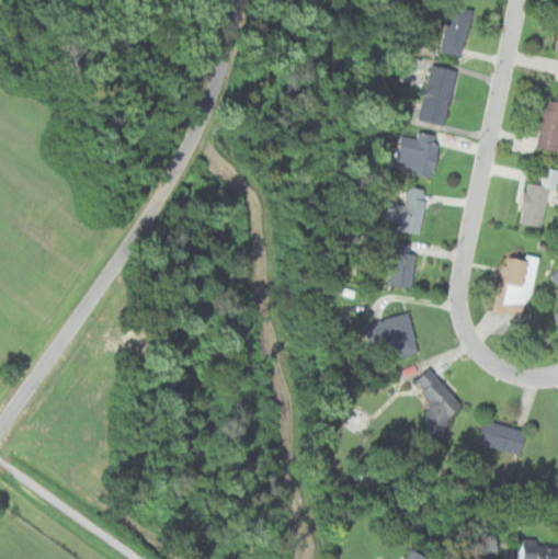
[(455,4),(475,10),(462,57),(442,52),(455,4)]
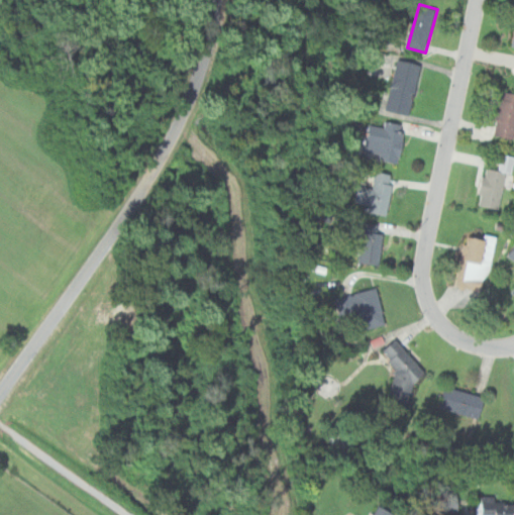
[(400,61),(423,67),(411,116),(387,110),(400,61)]
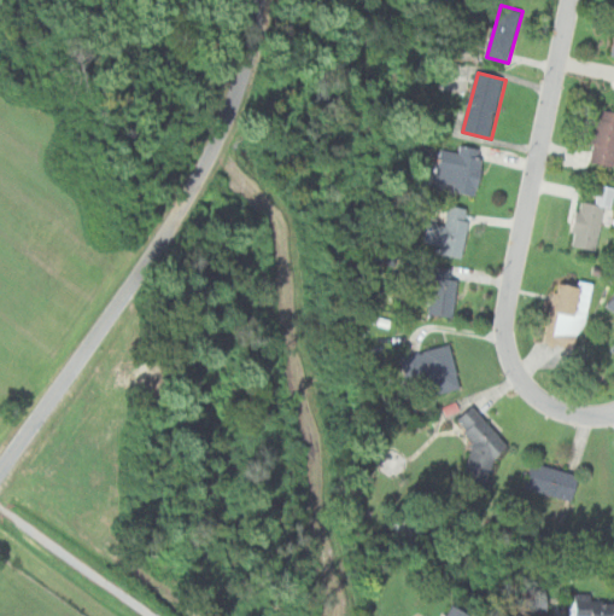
[(613,112),(598,110),(596,120),(590,118),(584,144),(592,145),(588,163),(612,168),(613,161),(613,112)]
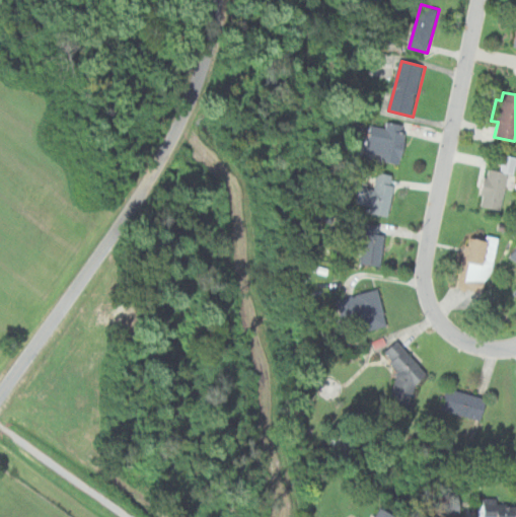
[(389,123),(406,126),(404,133),(409,134),(401,164),(382,160),(383,155),(367,152),(373,126),(387,129),(389,123)]
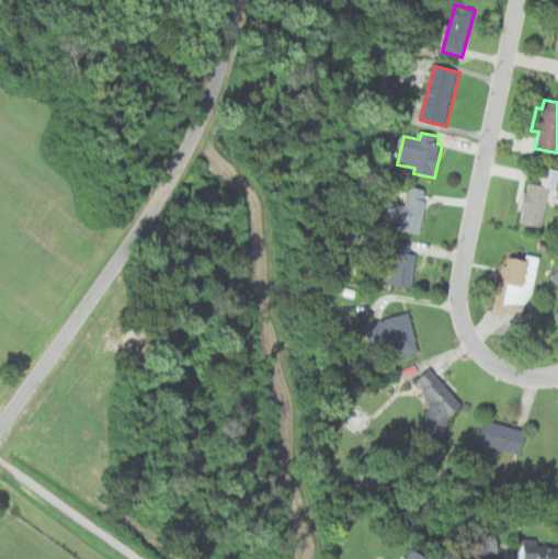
[(549,187),(524,184),(520,212),(522,212),(520,225),(543,228),(549,187)]
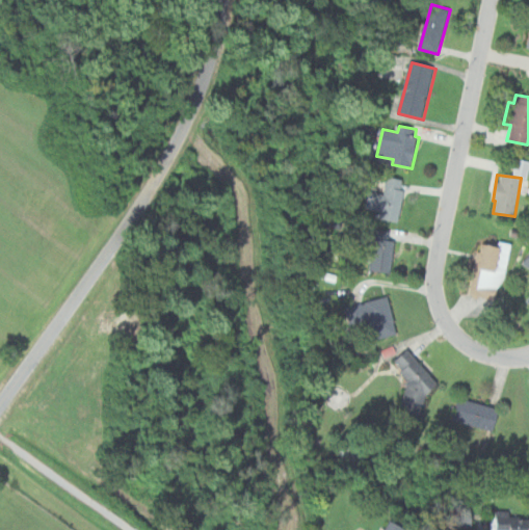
[(388,177),(404,181),(402,190),(406,191),(400,223),(380,219),(381,212),(367,209),(370,191),(374,192),(375,188),(386,190),(388,177)]
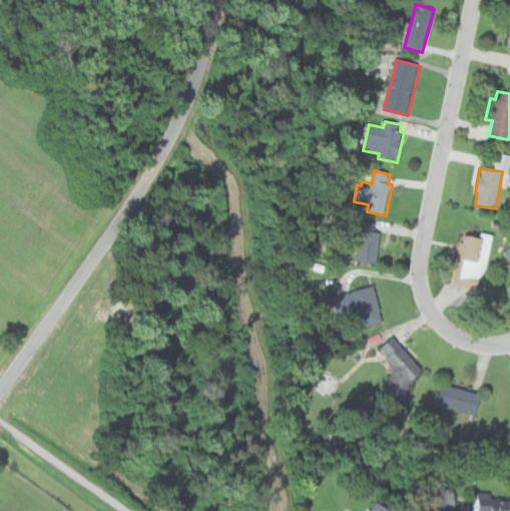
[(362,221),(377,224),(376,232),(383,233),(379,265),(358,262),(360,246),(352,245),(354,229),(360,230),(362,221)]
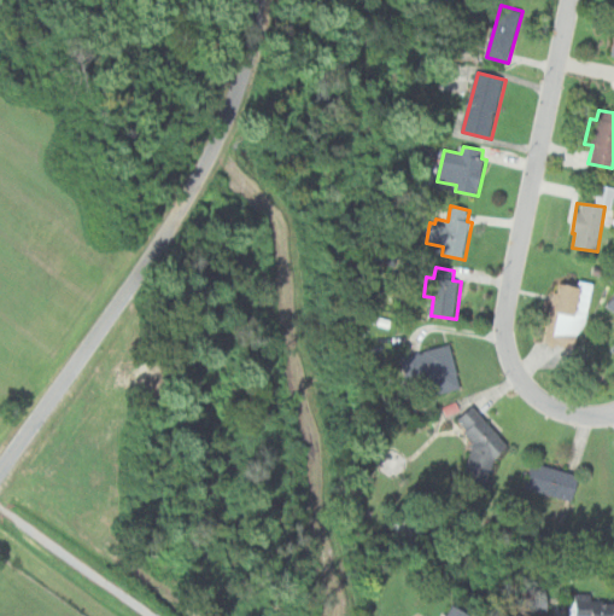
[(592,285),(577,282),(574,290),(554,285),(548,313),(554,314),(550,332),(582,340),(592,285)]
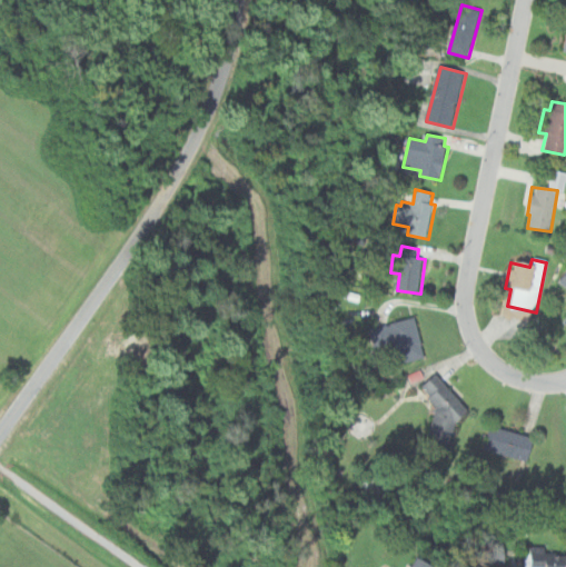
[(373,331),(391,326),(391,325),(416,318),(427,358),(403,365),(397,344),(377,349),(373,331)]
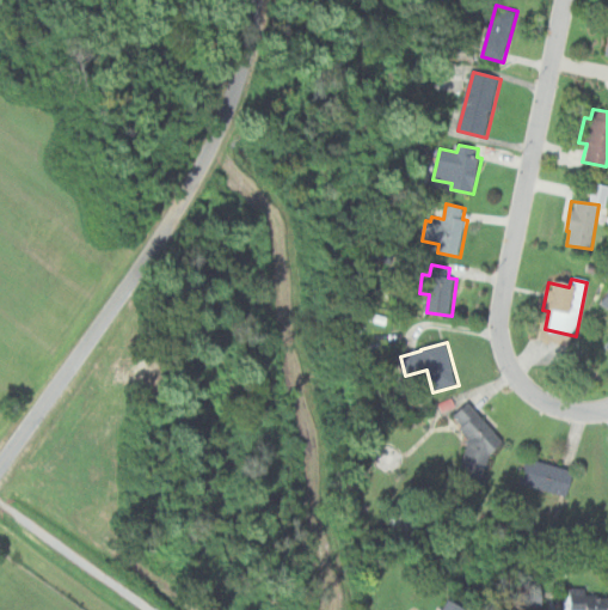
[(501,443),(467,401),(450,416),(473,444),(454,461),(465,473),(458,479),(471,493),(487,479),(480,469),(490,462),(485,456),(501,443)]
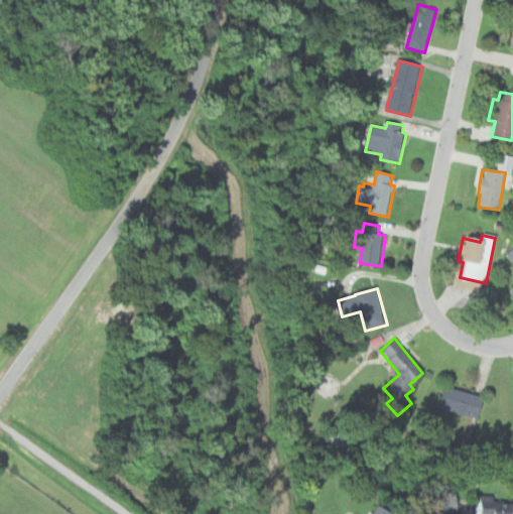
[(444,386),(485,398),(479,418),(438,406),(444,386)]
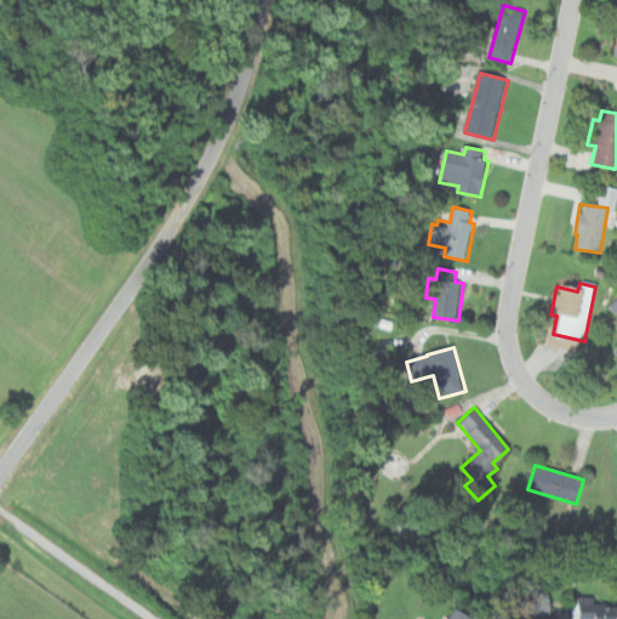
[(616,618),(616,607),(601,607),(601,618),(616,618)]
